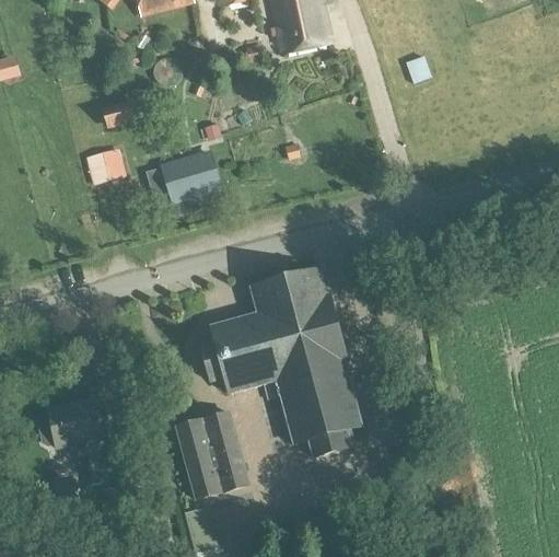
[(137,0),(142,16),(177,7),(176,2),(175,0),(137,0)]
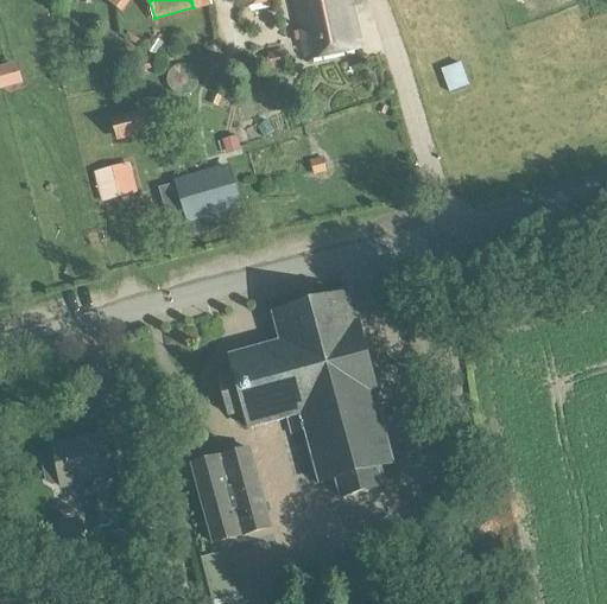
[(292,0),(304,56),(360,44),(351,0),(292,0)]
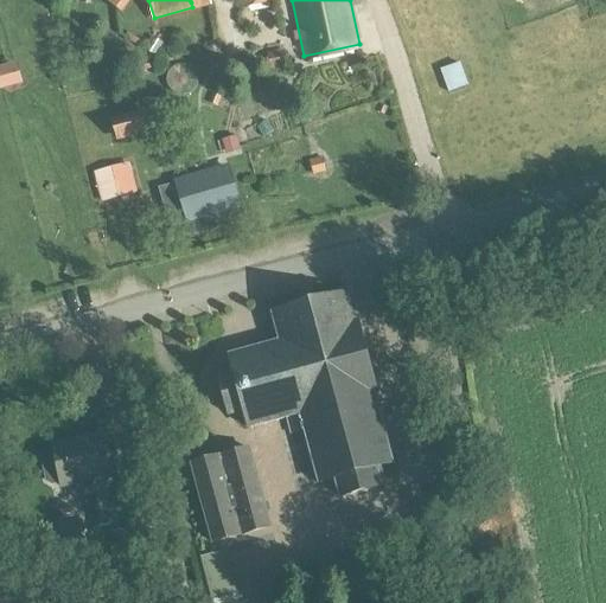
[(148,39),(142,49),(154,56),(159,46),(148,39)]
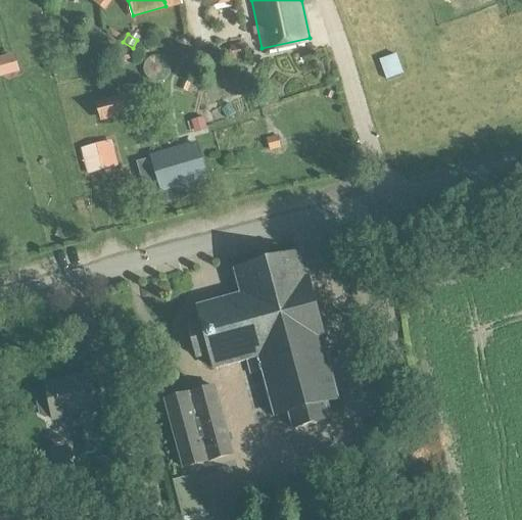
[(244,41),(228,44),(230,58),(245,55),(244,41)]
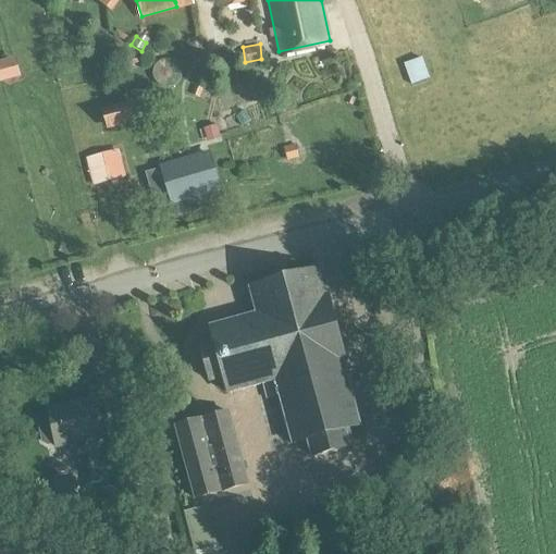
[(420,54),(403,62),(410,84),(429,76),(420,54)]
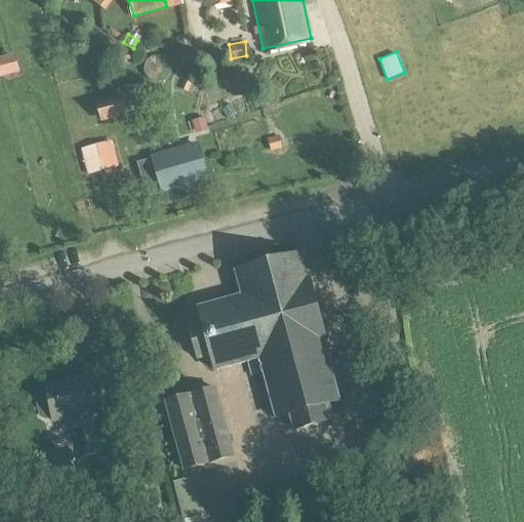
[(13,56),(0,59),(0,75),(17,70),(13,56)]
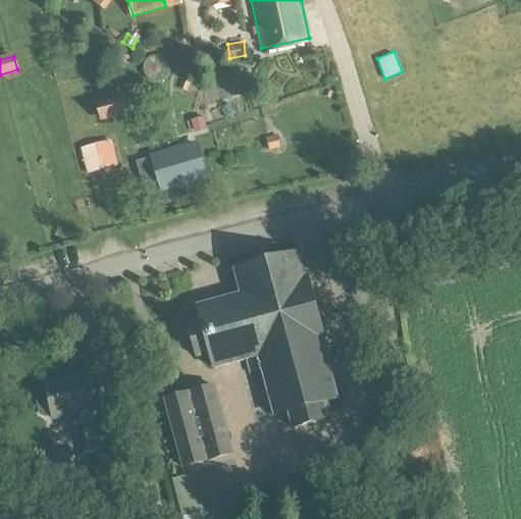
[(188,81),(181,79),(179,87),(185,90),(188,81)]
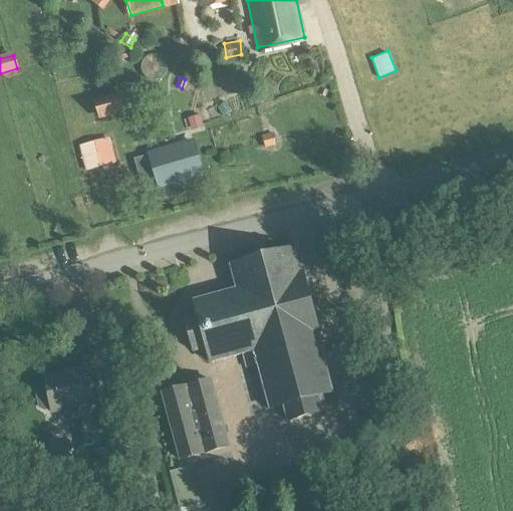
[(118,91),(93,97),(99,116),(124,109),(118,91)]
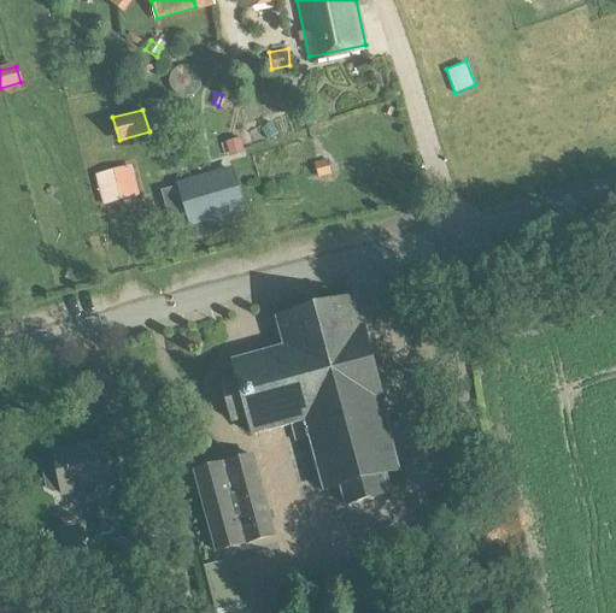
[(270,122),(260,128),(268,137),(277,131),(270,122)]
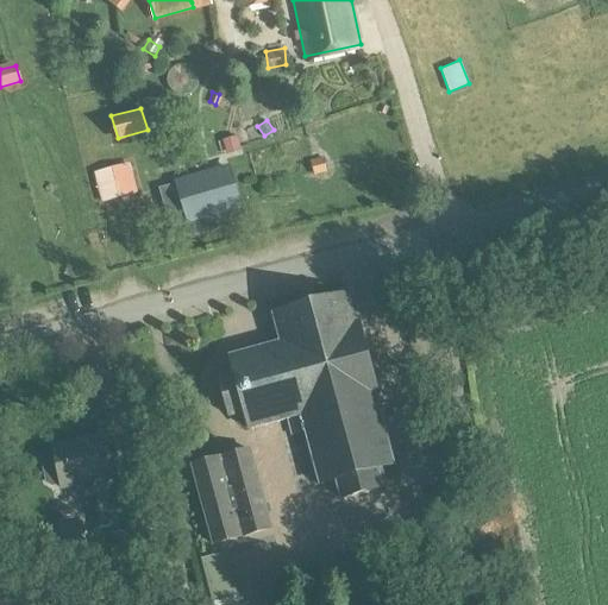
[(185,138),(176,134),(173,144),(182,146),(185,138)]
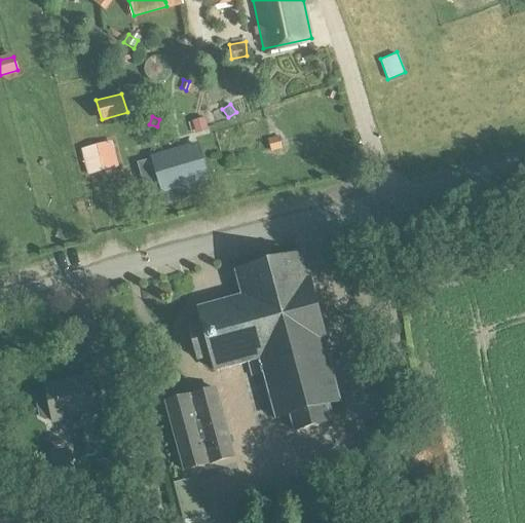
[(204,116),(191,120),(195,134),(209,129),(204,116)]
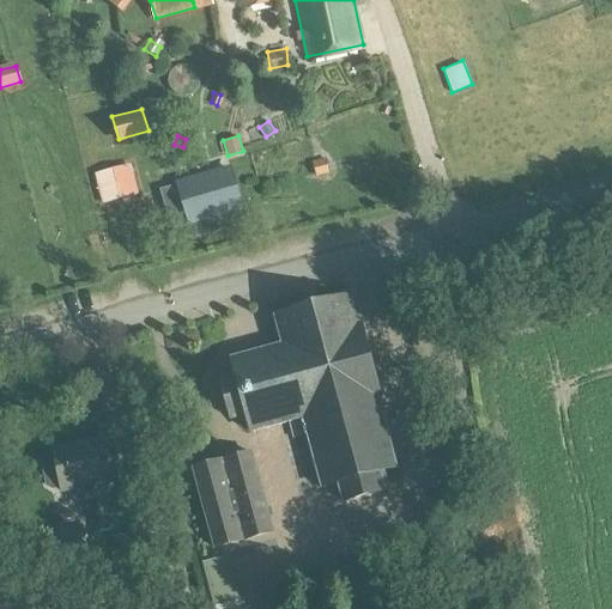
[(325,157),(313,160),(316,174),(328,171),(325,157)]
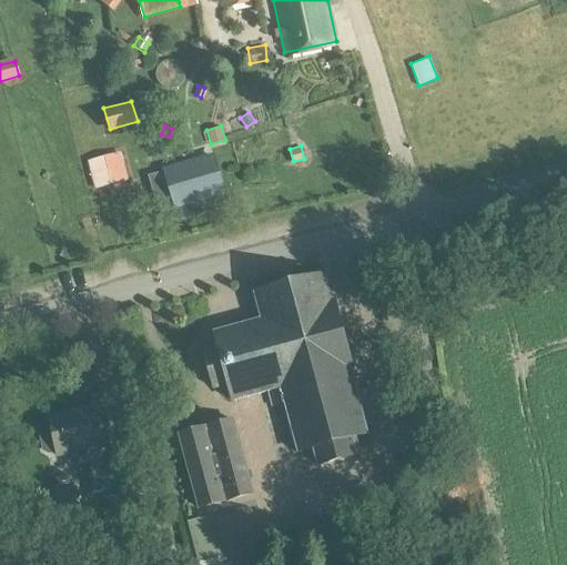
[(121,151),(87,161),(94,189),(129,180),(121,151)]
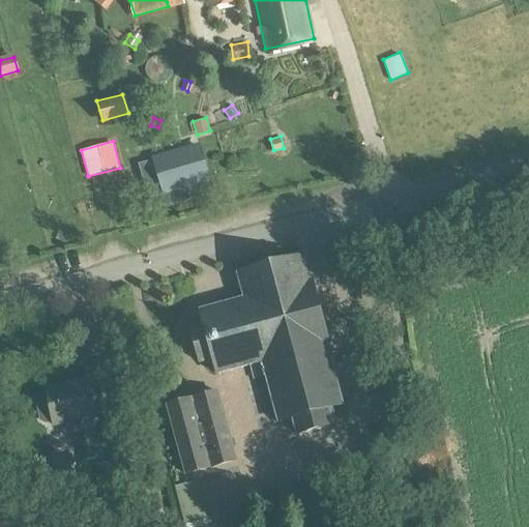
[(200,145),(150,158),(151,160),(160,195),(206,182),(211,181),(200,145)]
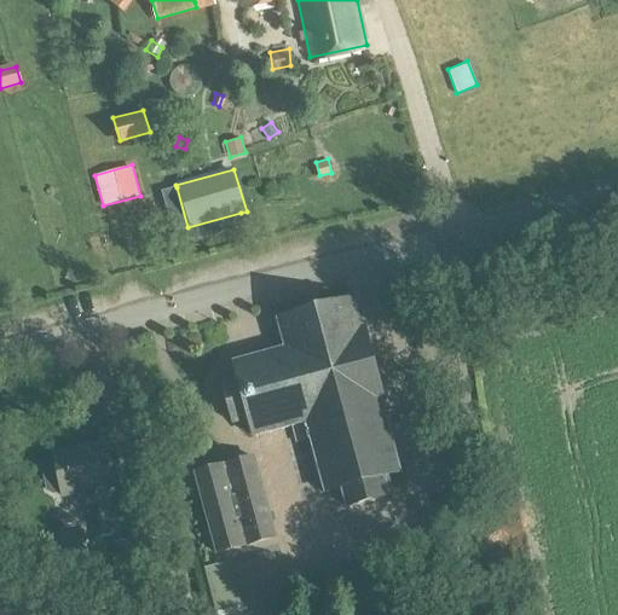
[(172,196),(155,201),(166,238),(183,233),(172,196)]
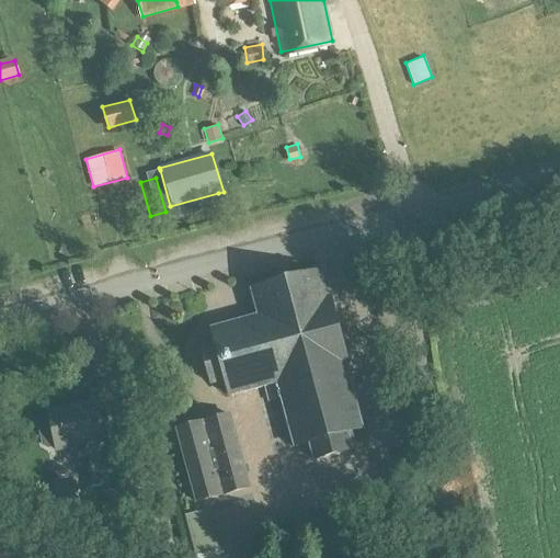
[(215,340),(201,343),(210,379),(226,375),(230,391),(263,383),(266,397),(278,394),(293,443),(307,439),(312,456),(350,445),(345,429),(361,424),(343,361),(345,361),(328,295),(326,296),(319,271),(250,288),(256,314),(212,326),(215,340)]
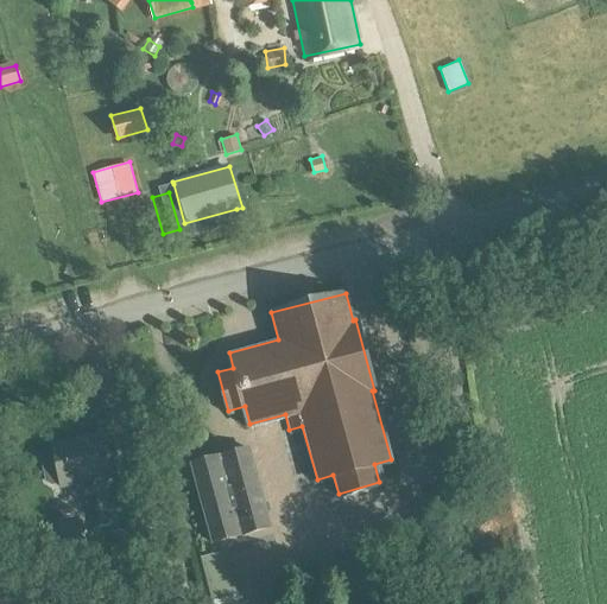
[(402,412),(387,415),(396,447),(410,444),(402,412)]
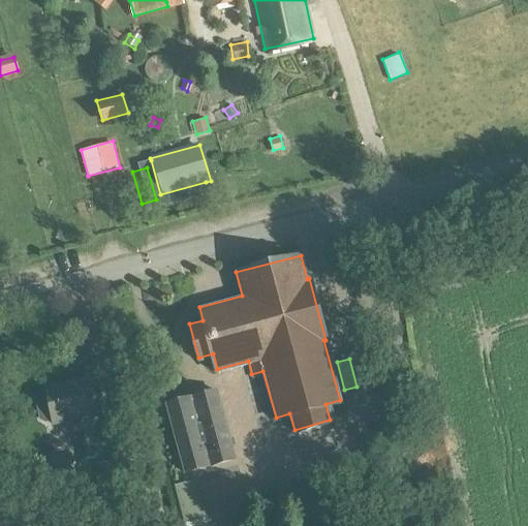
[(37,390),(34,394),(39,416),(44,420),(52,418),(53,421),(97,411),(89,373),(44,383),(45,388),(37,390)]
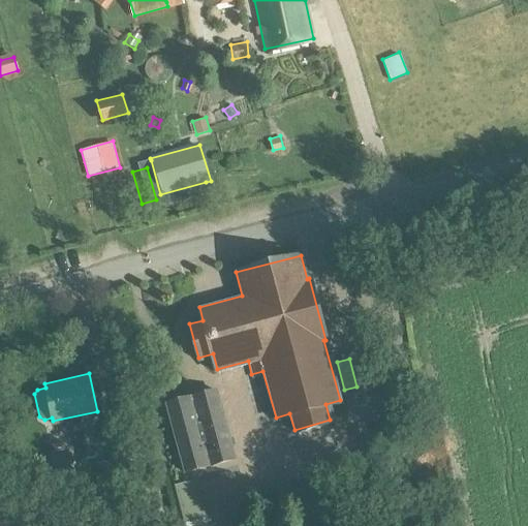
[(215,390),(164,403),(183,471),(234,458),(215,390)]
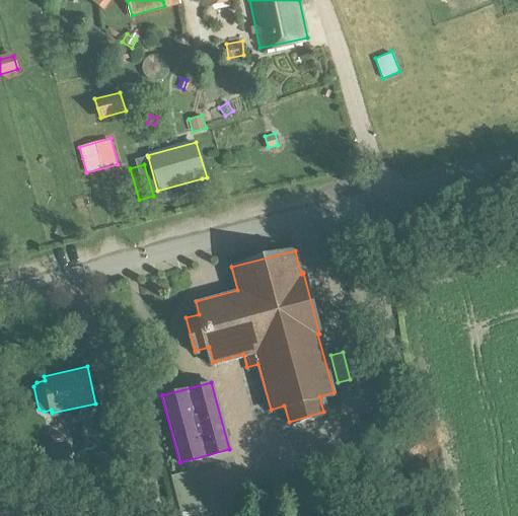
[(180,514),(174,515),(205,515),(193,468),(170,474),(180,514)]
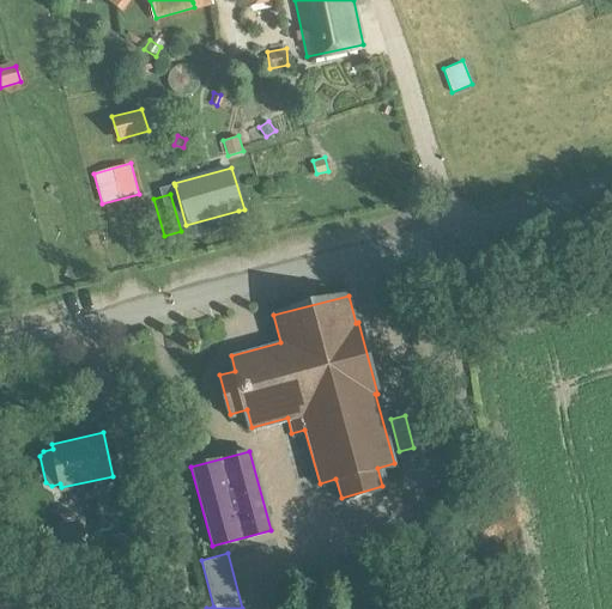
[(140,597),(128,600),(128,608),(143,608),(141,601),(140,597)]
